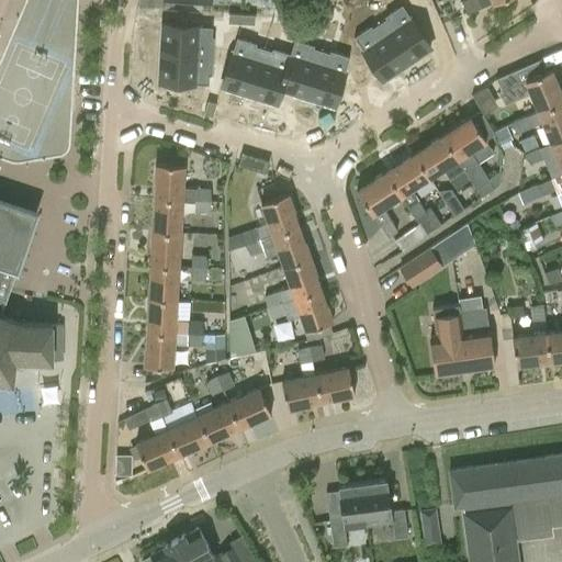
[(322,1),(311,10),(316,17),(327,9),(322,1)]
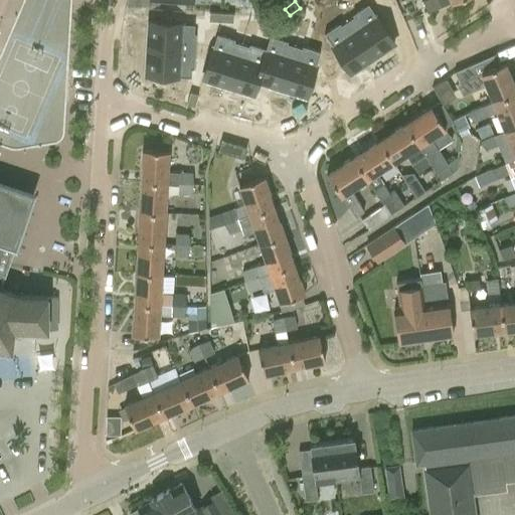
[(354,16),(347,21),(372,58),(393,43),(368,4),(352,14),(354,16)]
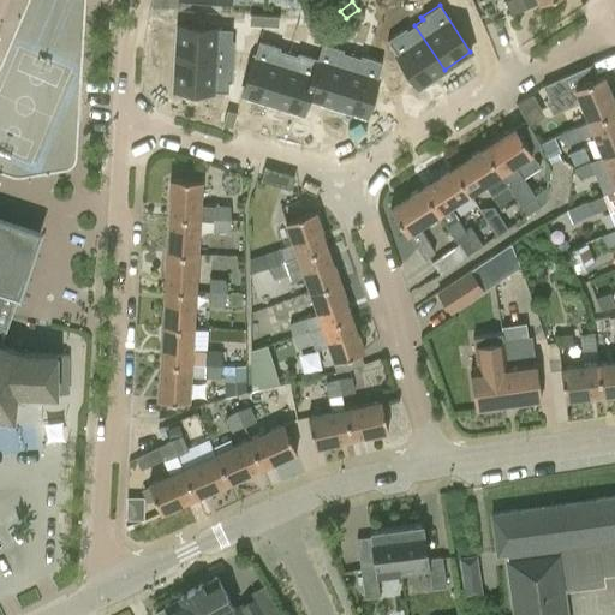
[(358,10),(346,18),(352,25),(364,17),(358,10)]
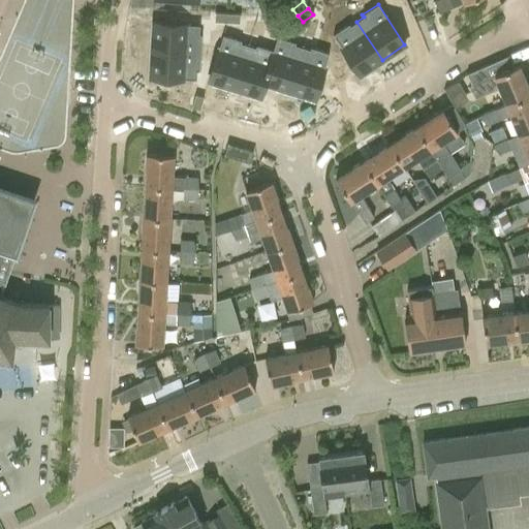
[(189,13),(189,23),(210,21),(209,12),(189,13)]
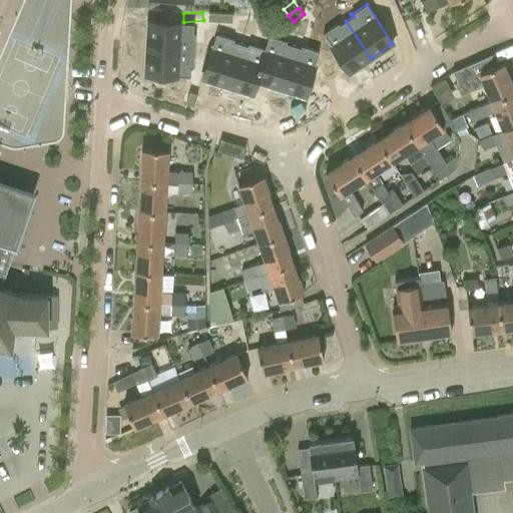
[(208,13),(207,21),(219,21),(220,14),(208,13)]
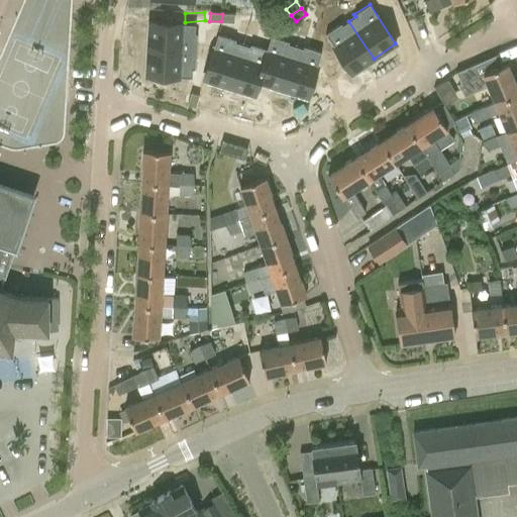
[(222,14),(221,21),(233,22),(234,14),(222,14)]
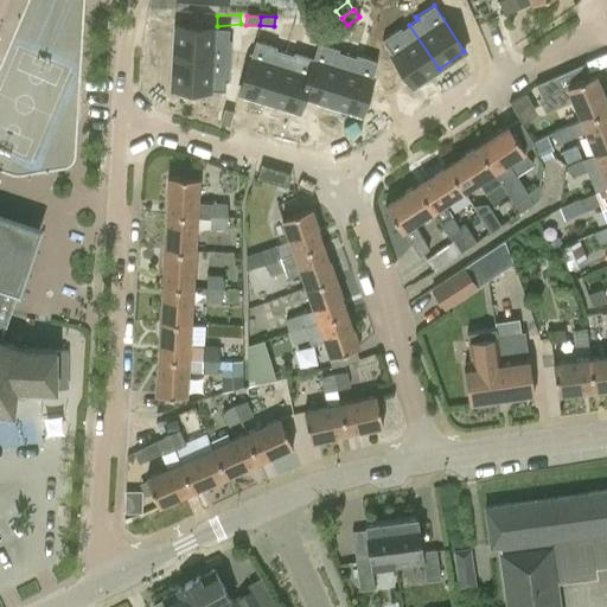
[(400,27),(382,40),(413,87),(439,69),(409,25),(402,30),(400,27)]
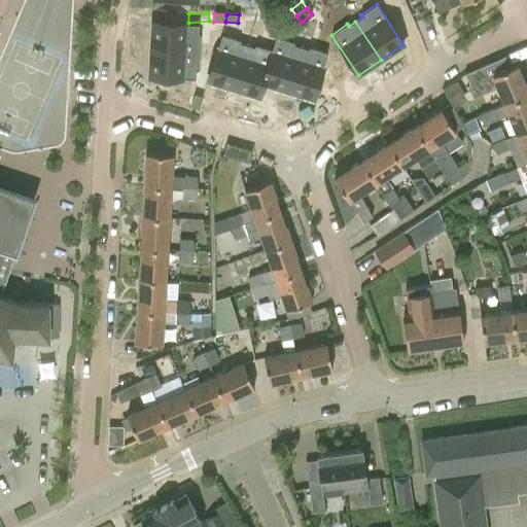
[(152,23),(150,49),(199,53),(200,34),(198,34),(199,26),(152,23)]
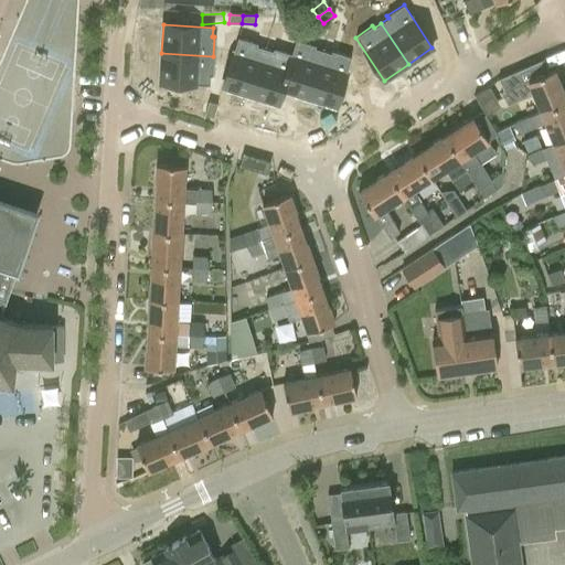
[(290,25),(287,39),(295,41),(296,40),(299,28),(290,25)]
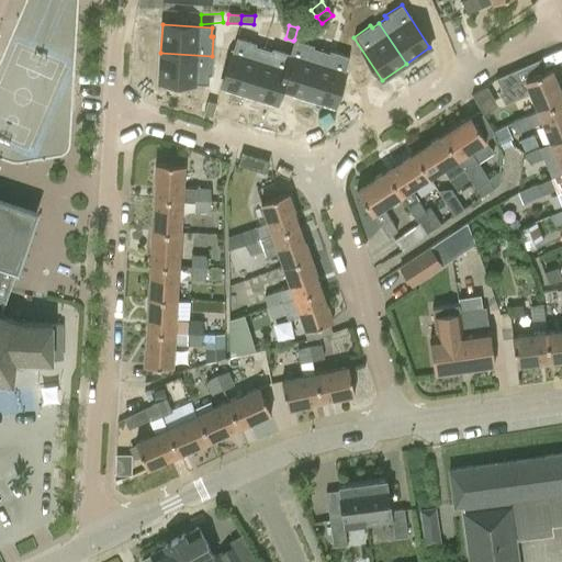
[(236,37),(222,87),(249,96),(263,48),(255,46),(256,43),(236,37)]
